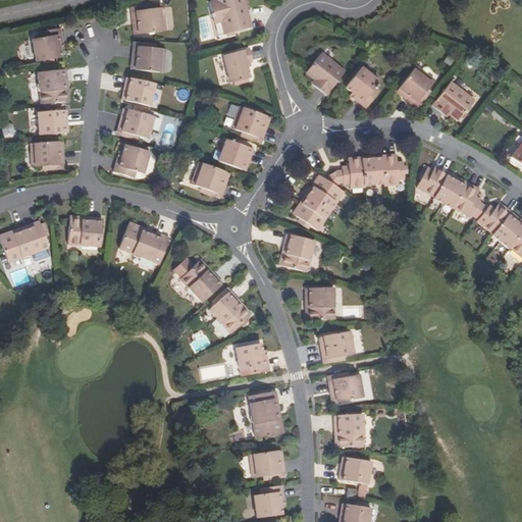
[(248,14),(244,15),(240,0),(220,0),(208,3),(212,20),(220,18),(224,35),(251,28),(248,14)]
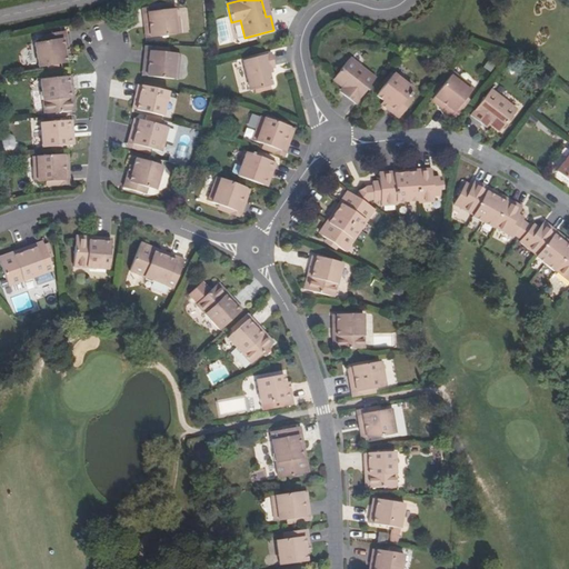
[(178,9),(168,10),(142,13),(145,27),(150,27),(151,38),(177,35),(175,20),(179,20),(178,9)]
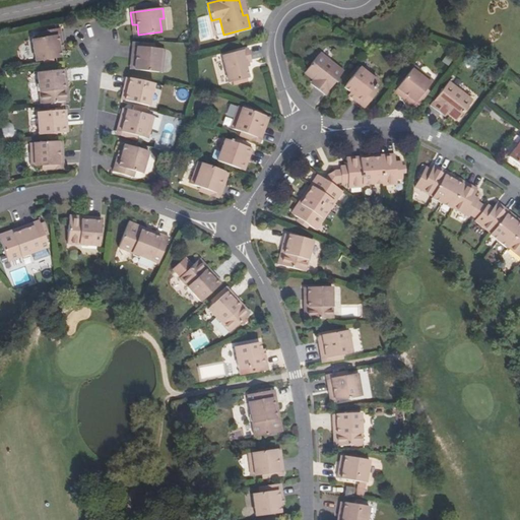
[(60,51),(59,45),(62,44),(59,28),(38,33),(39,39),(31,40),(36,62),(61,58),(60,51)]
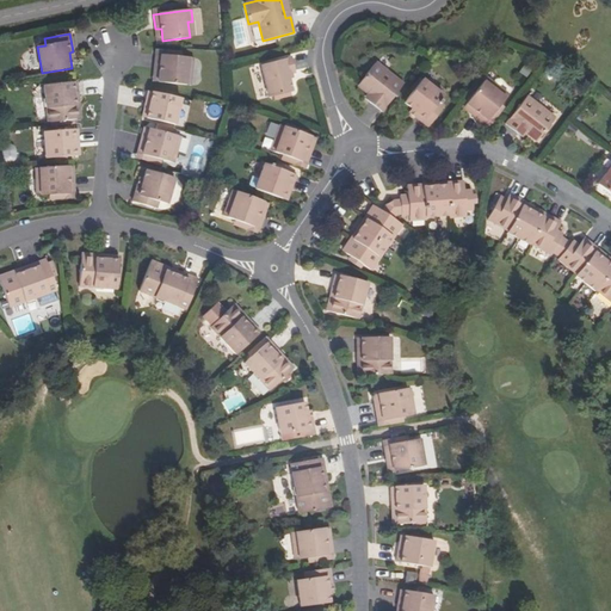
[(190,59),(183,57),(156,55),(154,69),(160,71),(159,81),(186,85),(187,71),(190,59)]
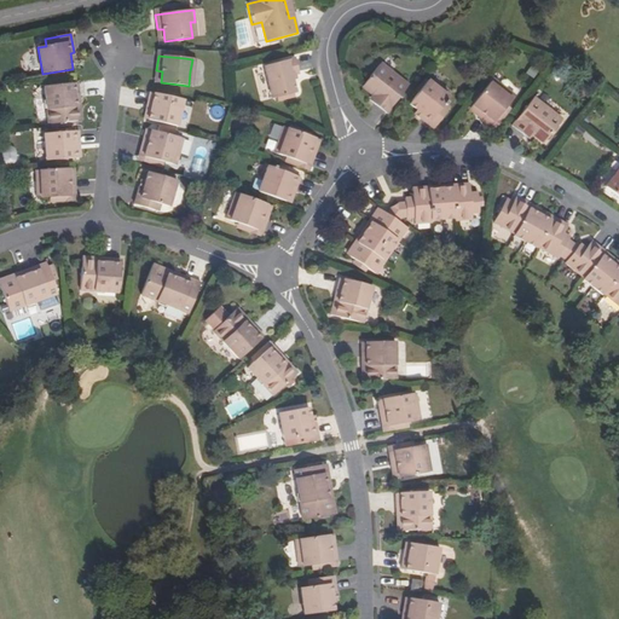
[(275,102),(278,100),(295,96),(298,96),(294,84),(293,79),(296,77),(300,76),(296,59),(265,69),(275,102)]
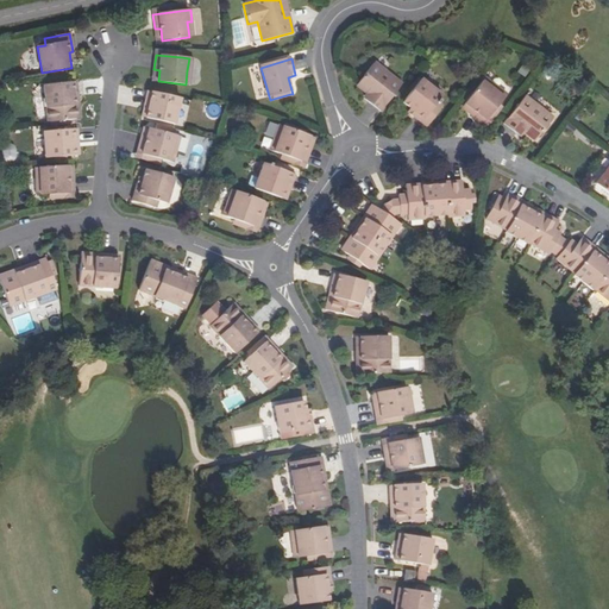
[(372,96),(368,101),(381,112),(402,85),(374,63),(357,85),(368,93),(372,96)]
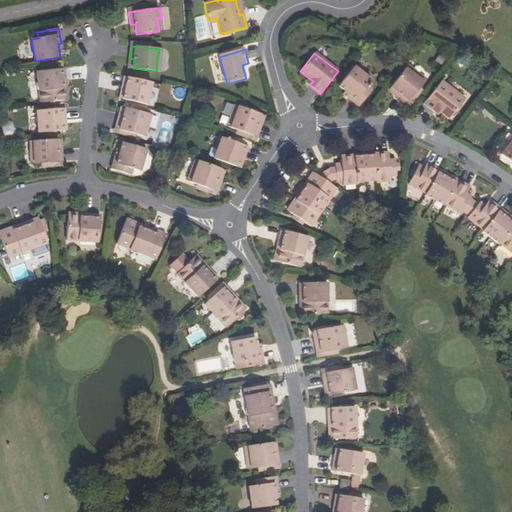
[(438,54),(434,61),(441,65),(445,58),(438,54)]
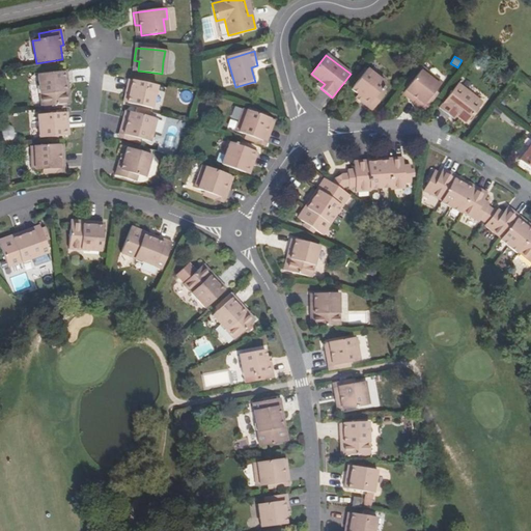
[(414,96),(411,101),(421,108),(436,90),(439,85),(430,79),(434,76),(423,67),(406,90),(414,96)]
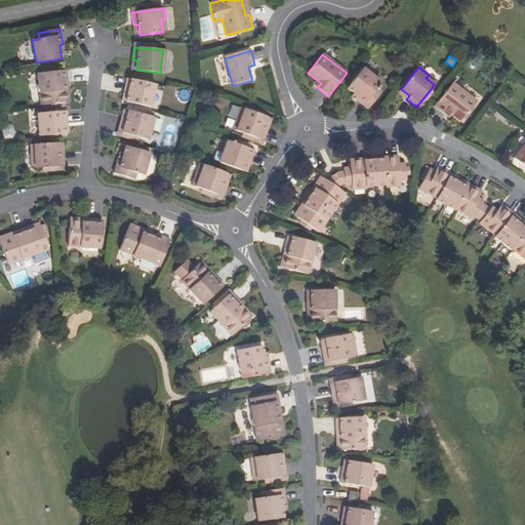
[(359,97),(357,99),(368,109),(382,92),(377,88),(381,82),(363,68),(359,74),(357,72),(353,76),(355,79),(348,88),(354,93),(359,97)]
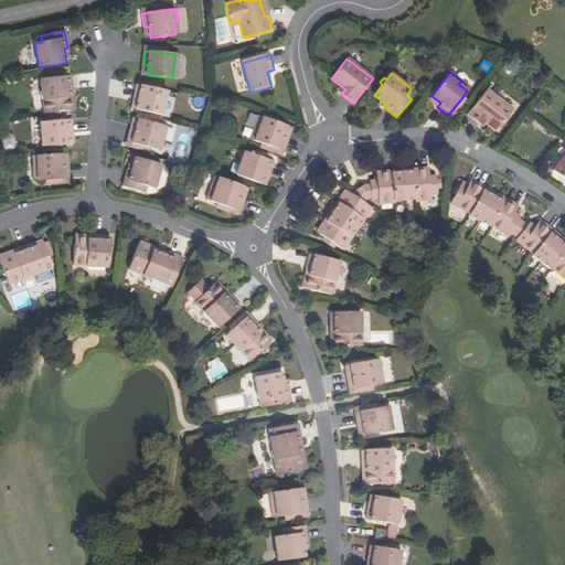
[(71,110),(68,89),(73,89),(71,75),(41,80),(44,114),(71,110)]
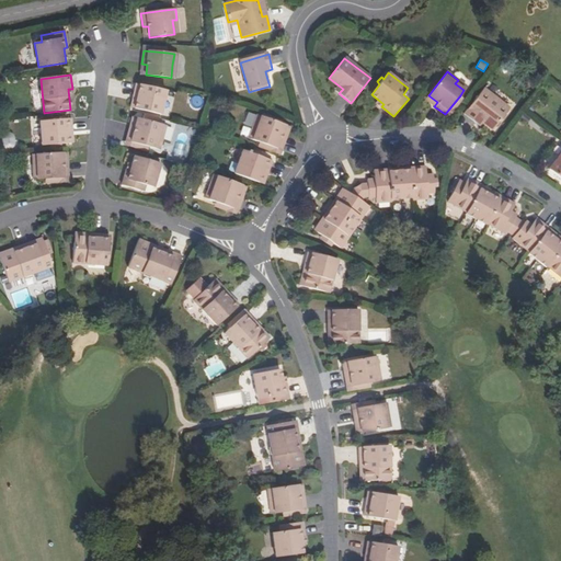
[(455,83),(464,90),(467,87),(458,80),(455,83)]
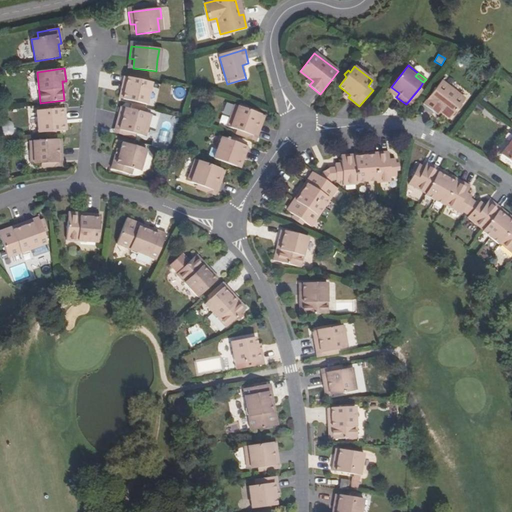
[(125,89),(122,99),(147,105),(152,83),(124,76),(121,88),(125,89)]
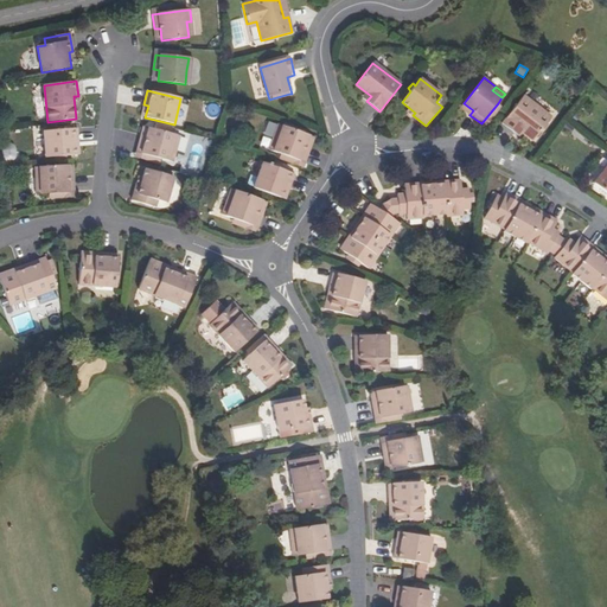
[(523,100),(503,126),(516,136),(521,131),(524,134),(536,142),(551,121),(523,100)]
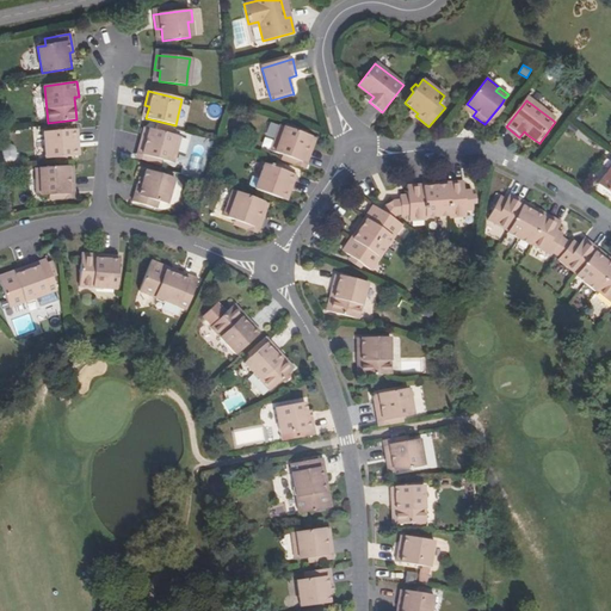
[(476,111),(467,104),(464,109),(473,116),(476,111)]
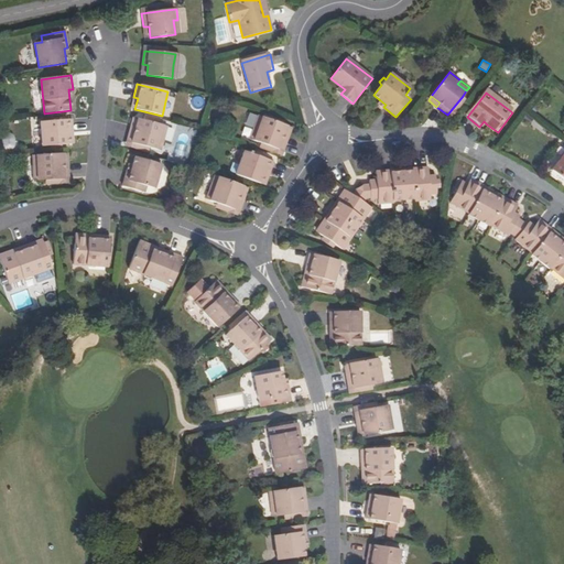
[(466,98),(463,96),(447,115),(452,118),(466,98)]
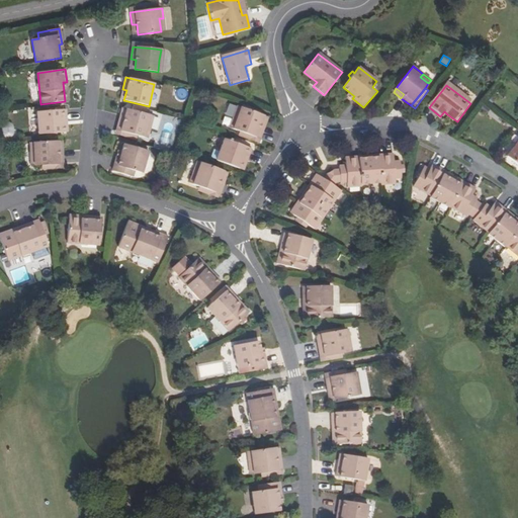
[(230,126),(237,106),(229,103),(222,123),(230,126)]
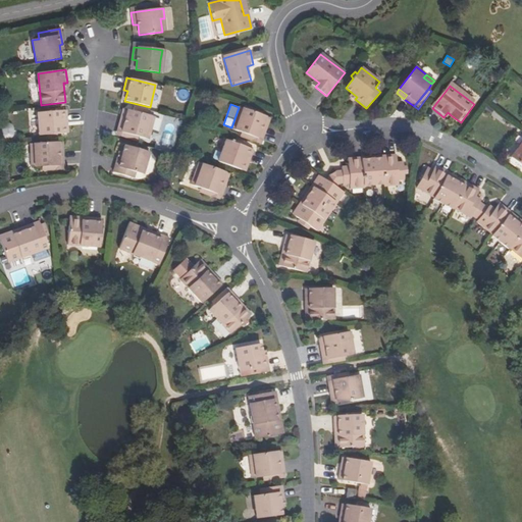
[(240,120),(244,108),(240,107),(236,119),(240,120)]
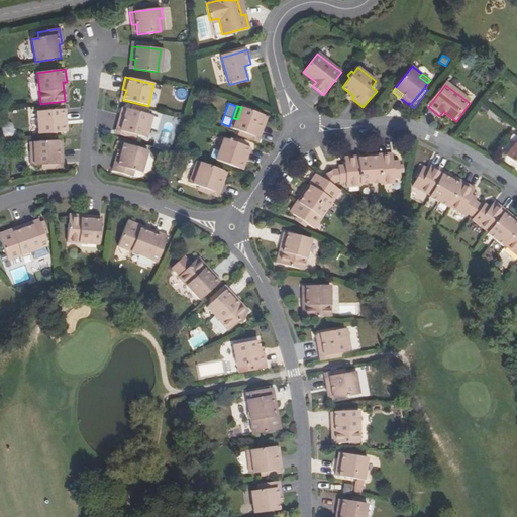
[(238,130),(261,137),(265,126),(261,124),(264,115),(260,114),(254,112),(255,109),(249,107),(248,109),(241,107),(237,119),(233,118),(230,126),(238,130)]
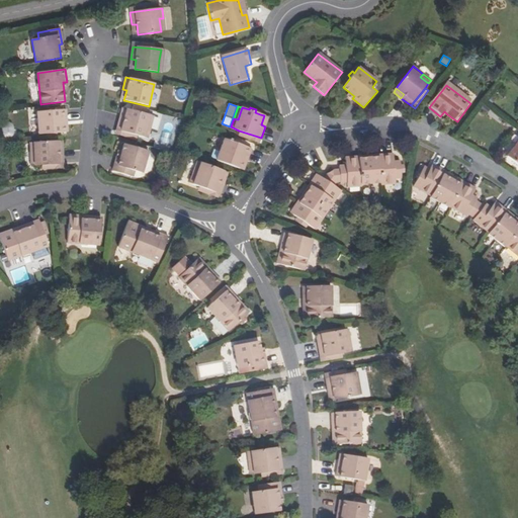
[(64,133),(63,122),(67,122),(66,109),(36,112),(39,135),(64,133)]
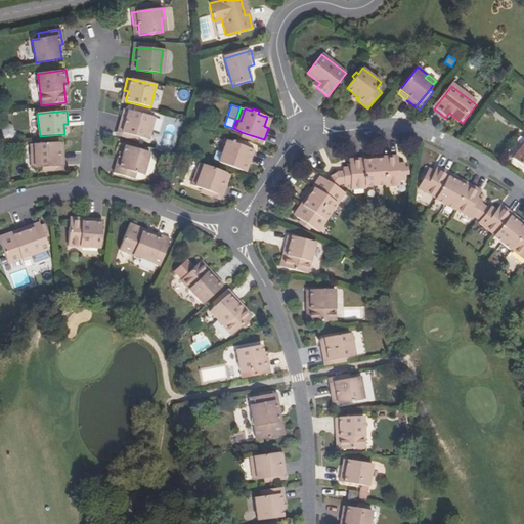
[(140,137),(149,140),(151,130),(147,129),(151,117),(128,111),(125,120),(121,119),(118,131),(140,137)]
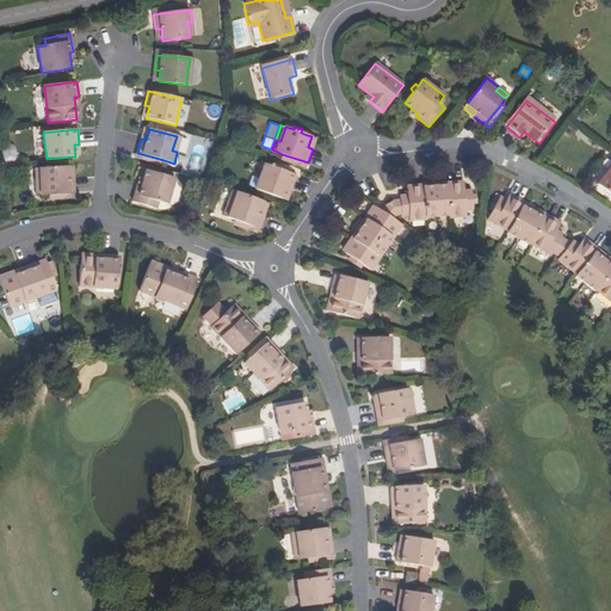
[(164,160),(137,153),(136,159),(161,166),(164,160)]
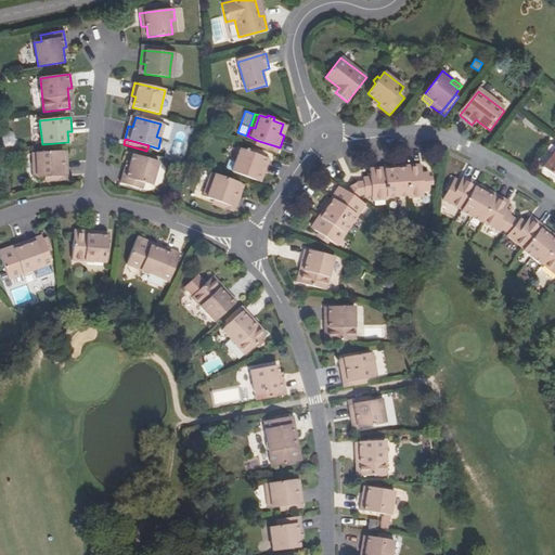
[(278,153),(280,147),(256,140),(255,144),(278,153)]
